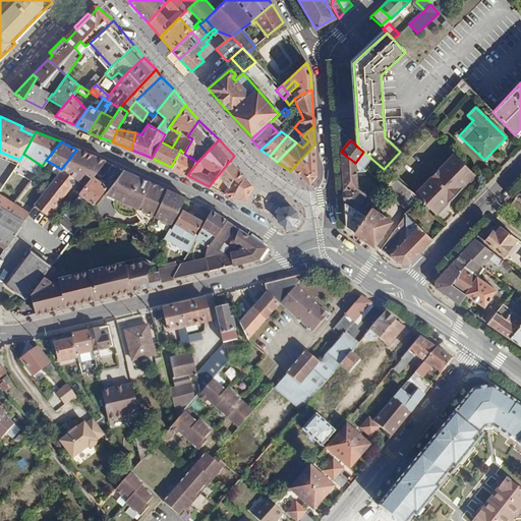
[(314,145),(293,168),(309,184),(316,175),(314,145)]
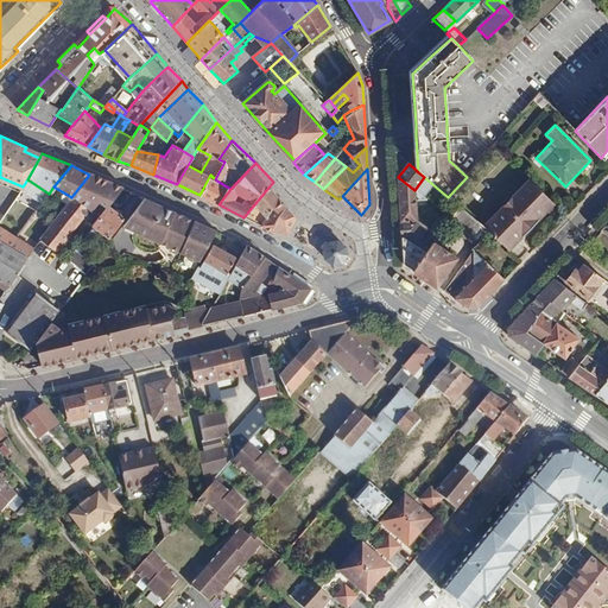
[(122,188),(89,175),(71,197),(39,238),(56,251),(89,209),(92,210),(99,202),(107,208),(107,207),(111,202),(121,190),(122,188)]
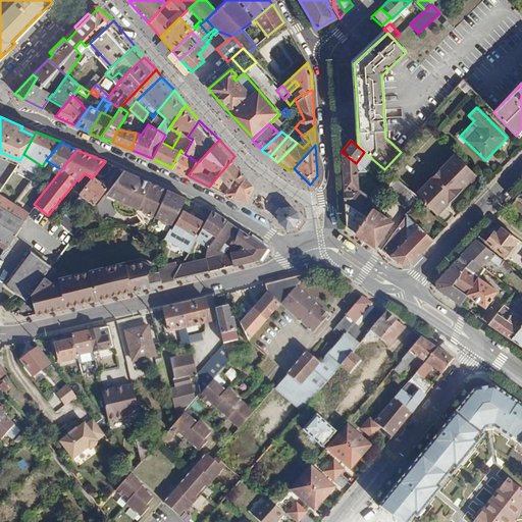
[(171,167),(188,175),(198,162),(185,154),(180,150),(171,167)]
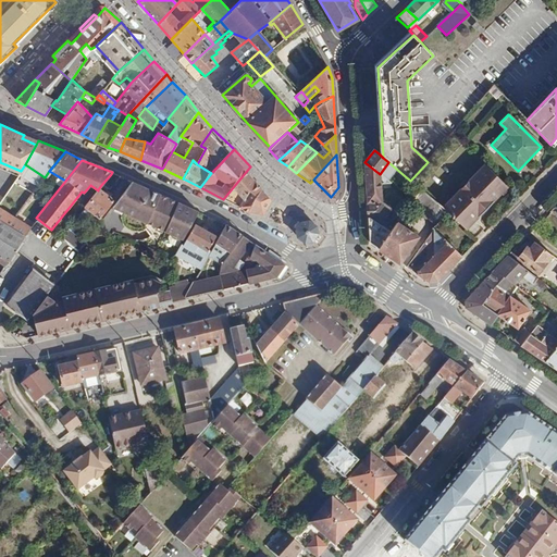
[(363,161),(367,202),(383,201),(382,183),(391,183),(380,174),(364,162),(363,161)]
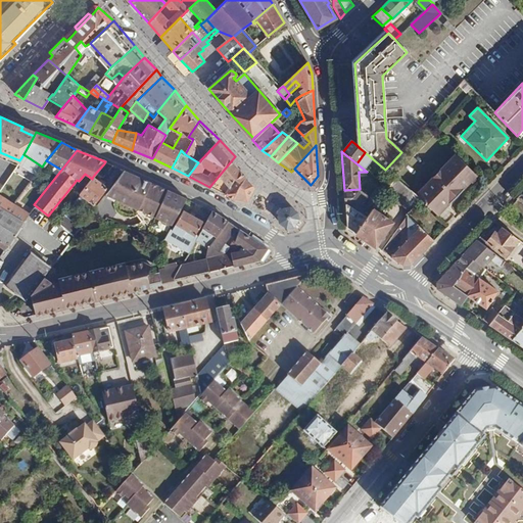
[(423,189),(416,195),(420,199),(438,216),(443,209),(457,195),(476,176),(455,154),(423,189)]
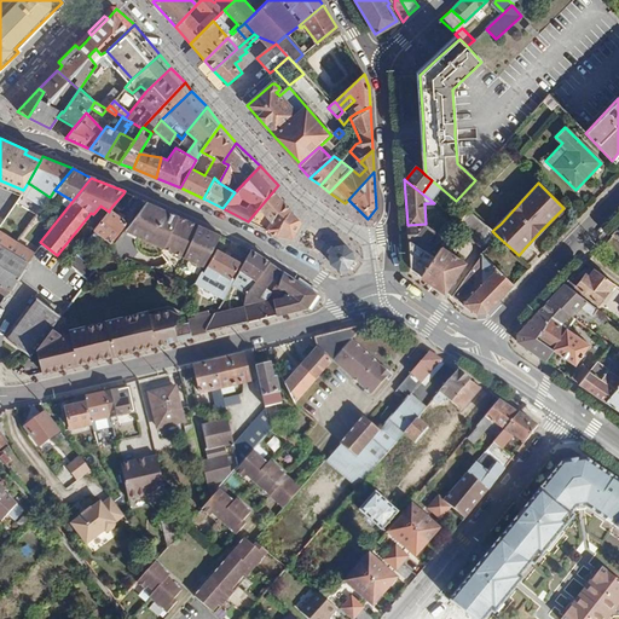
[(278,185),(248,221),(254,224),(262,210),(272,219),(265,230),(277,236),(291,237),(306,221),(278,185)]
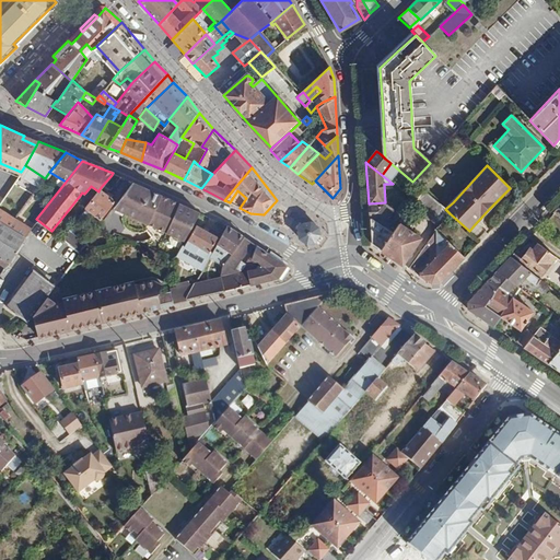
[(118,178),(112,175),(102,186),(108,190),(118,178)]
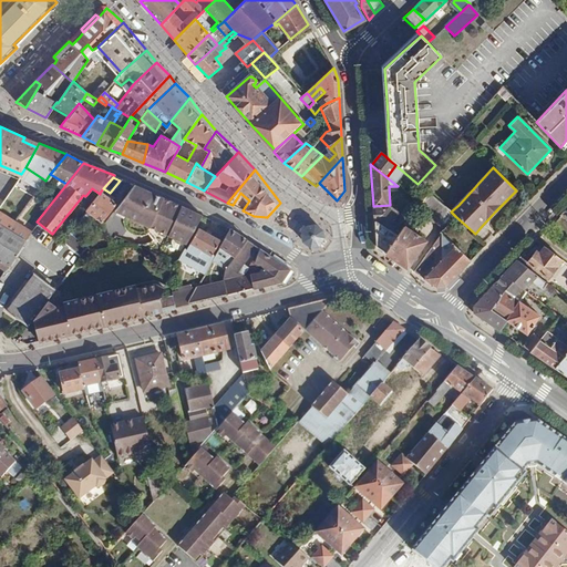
[(141,189),(133,186),(113,212),(121,216),(186,246),(200,216),(141,189)]
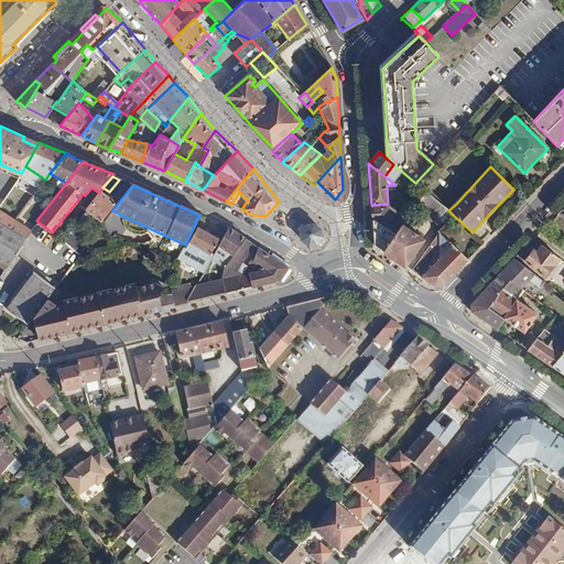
[(115,203),(99,192),(99,193),(62,240),(78,255),(83,250),(86,246),(74,236),(90,215),(100,223),(115,203)]
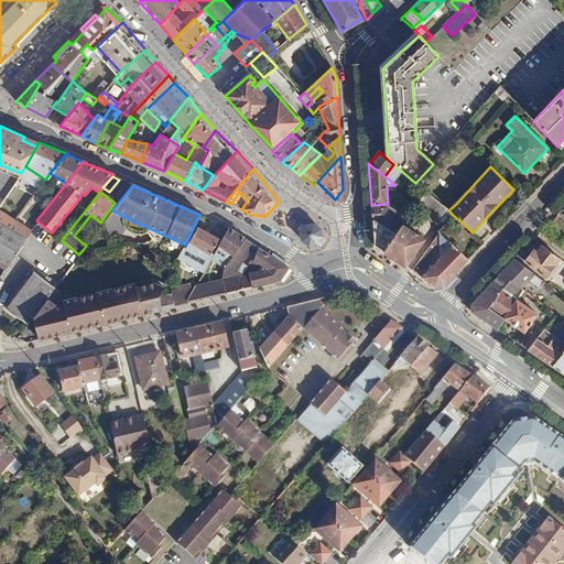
[(425,192),(412,210),(423,213),(441,228),(453,215),(448,210),(425,192)]
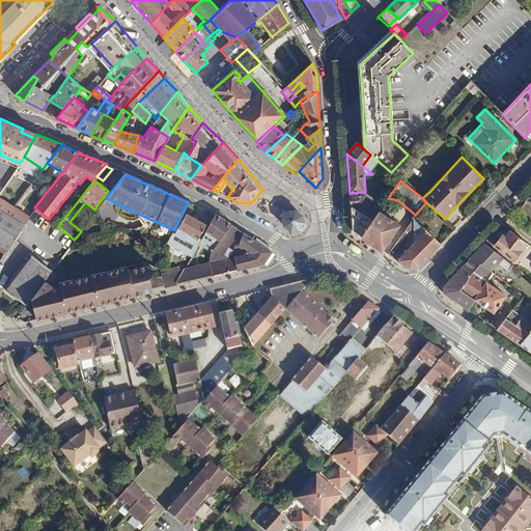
[(350,193),(351,206),(362,215),(371,202),(381,210),(384,205),(365,192),(350,193)]
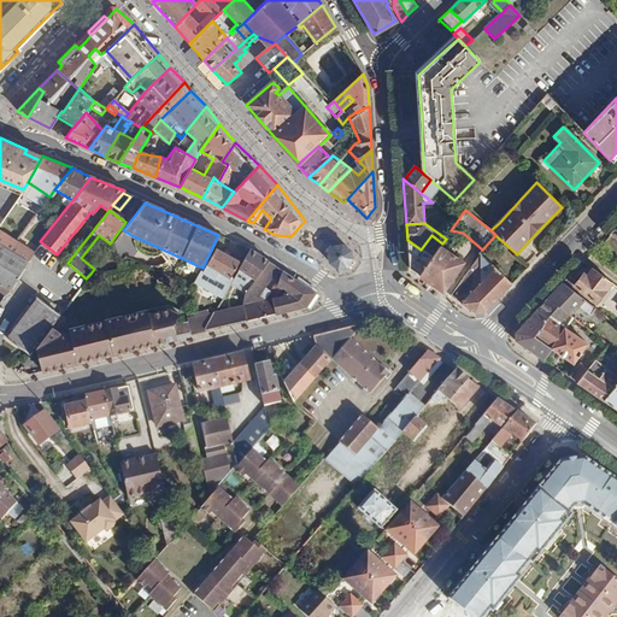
[(0,233),(0,246),(6,250),(13,241),(0,233)]
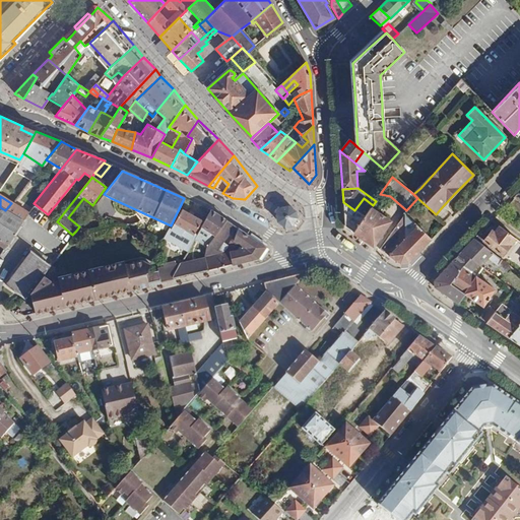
[(344,226),(353,233),(365,216),(354,210),(343,202),(344,226)]
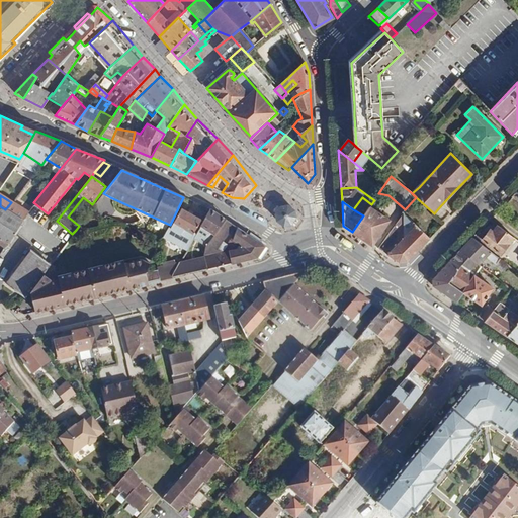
[(26,212),(11,202),(5,209),(20,220),(26,212)]
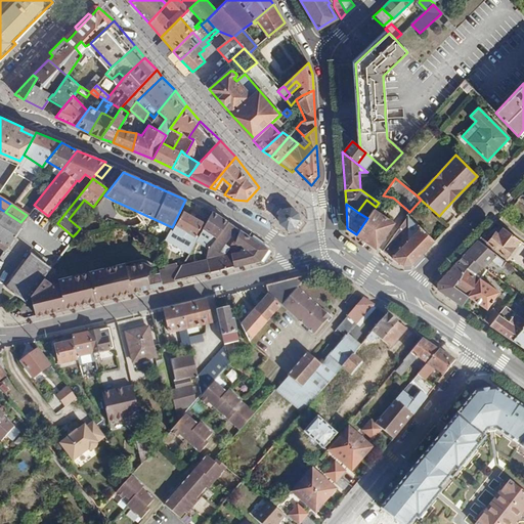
[(284,209),(278,216),(280,224),(288,227),(295,226),(299,219),(297,213),(292,208),(284,209)]
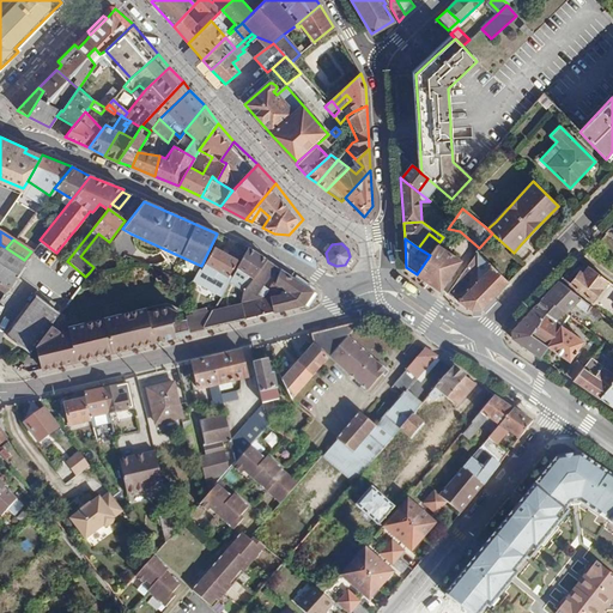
[(0,244),(0,287),(5,291),(24,260),(6,248),(0,244)]
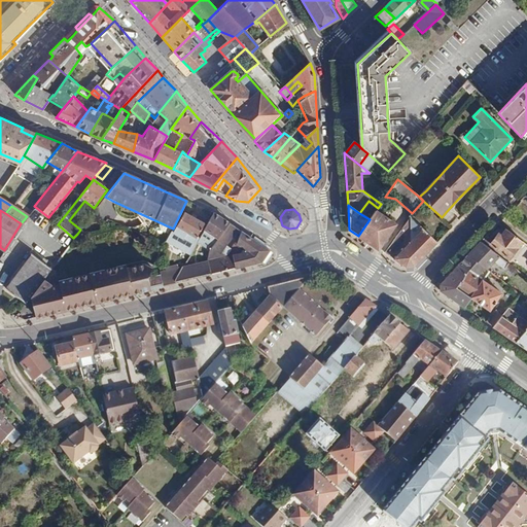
[(370,219),(358,236),(378,248),(394,223),(376,210),(370,219)]
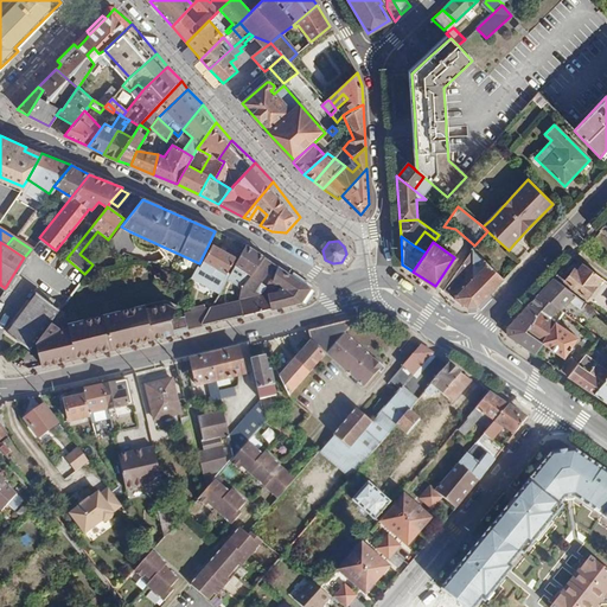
[(234,257),(212,246),(200,268),(212,274),(217,267),(227,272),(234,257)]
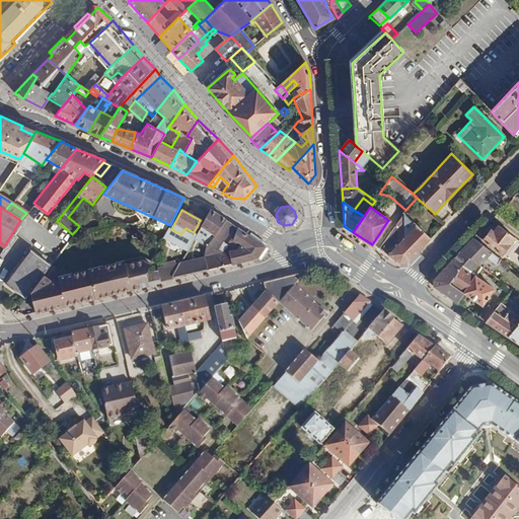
[(224,220),(209,210),(201,225),(209,230),(201,242),(207,245),(224,220)]
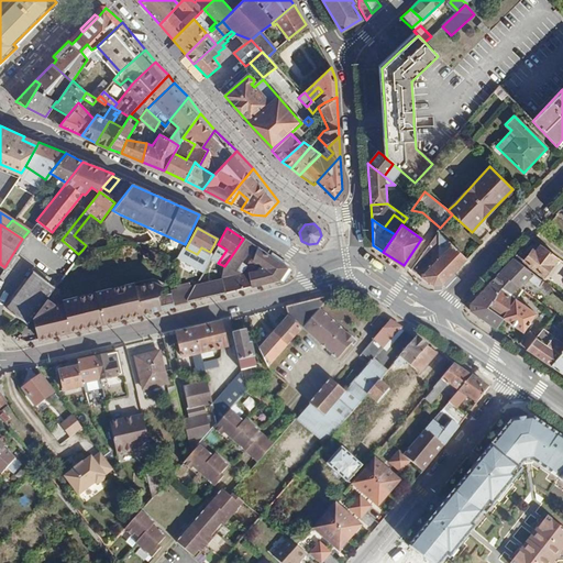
[(409,269),(420,276),(438,258),(438,233),(409,269)]
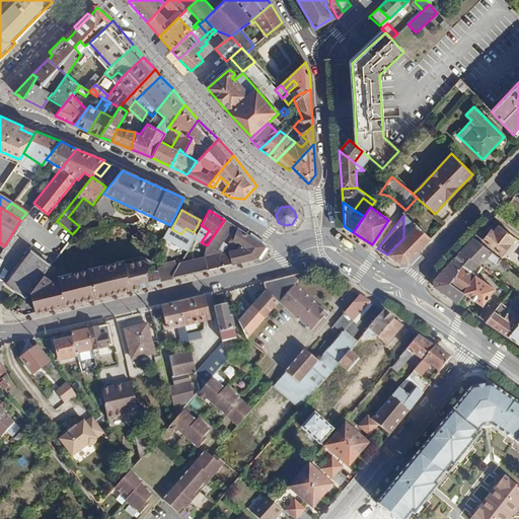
[(403,238),(387,254),(399,264),(408,264),(430,240),(403,215),(403,238)]
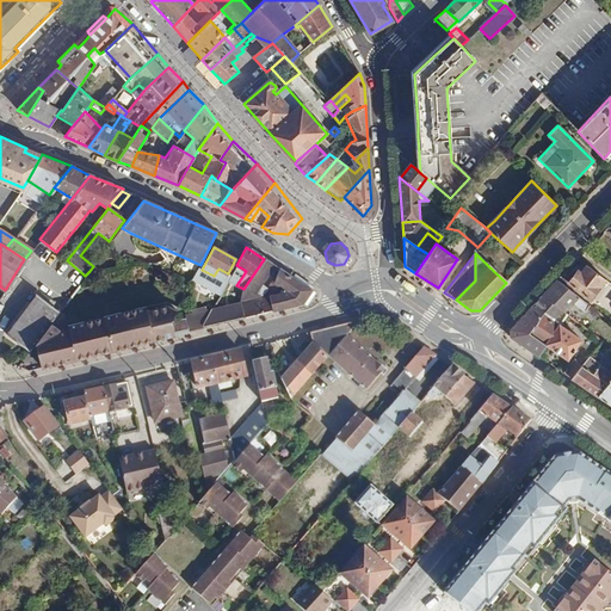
[(271,263),(264,259),(244,289),(251,292),(271,263)]
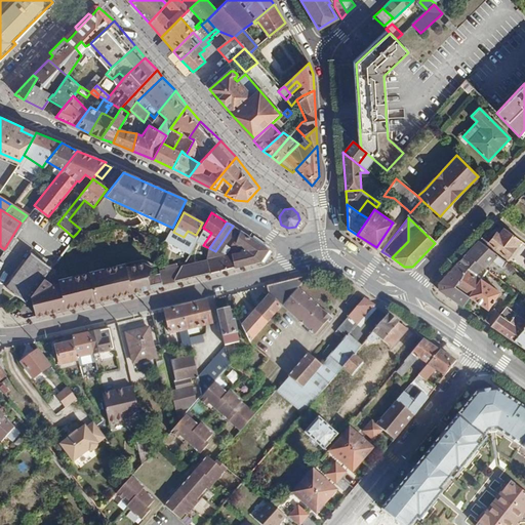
[(482,237),(478,242),(487,249),(490,246),(507,258),(520,241),(505,229),(498,236),(496,234),(489,243),(482,237)]
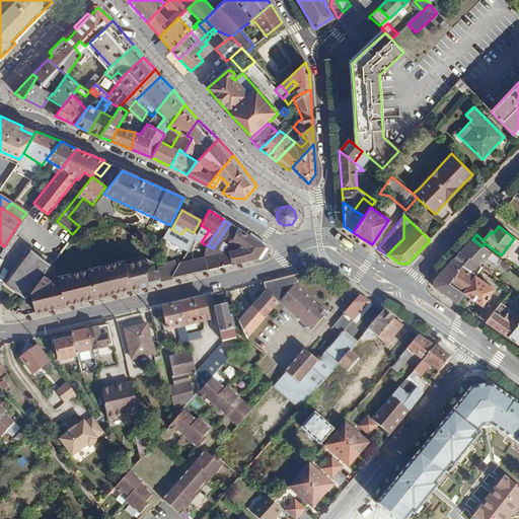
[(266,246),(237,228),(230,237),(229,236),(221,248),(236,249),(222,252),(221,251),(205,254),(204,256),(207,270),(257,257),(266,246)]
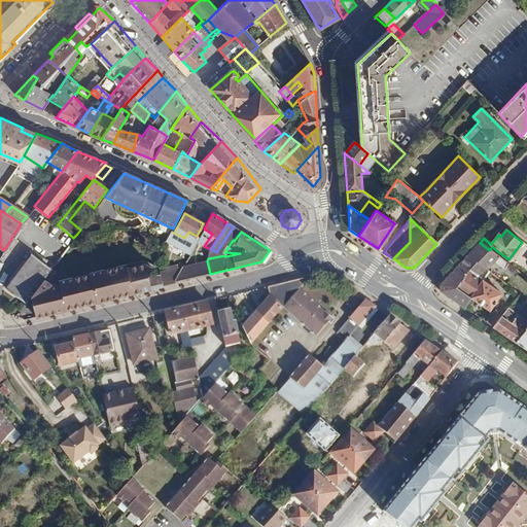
[(466,256),(484,269),(485,270),(493,261),(503,270),(507,265),(489,250),(480,243),(472,249),(466,256)]
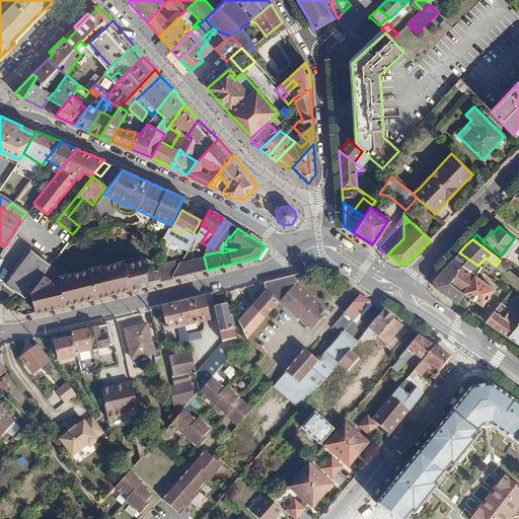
[(29,250),(5,285),(25,299),(29,293),(38,282),(50,266),(29,250)]
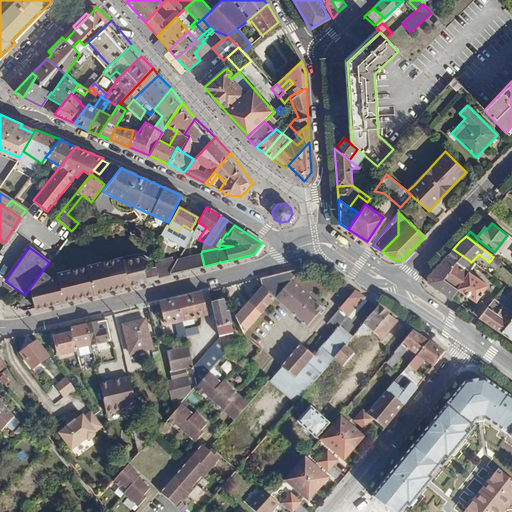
[(457,291),(469,273),(464,271),(454,263),(456,261),(465,268),(470,261),(453,249),(440,262),(426,276),(427,283),(430,285),(451,300),(457,291)]
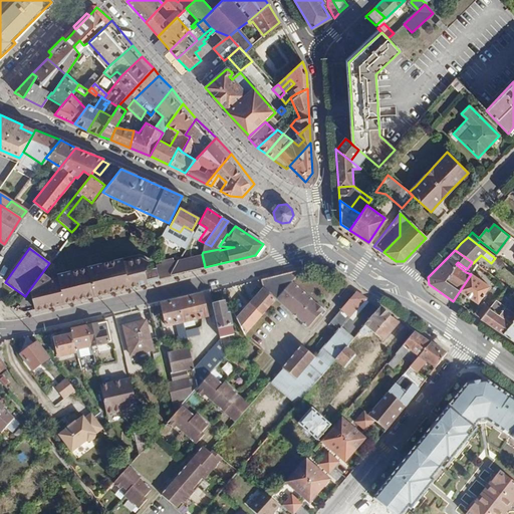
[(171,276),(205,267),(202,254),(179,259),(178,262),(170,274),(171,276)]
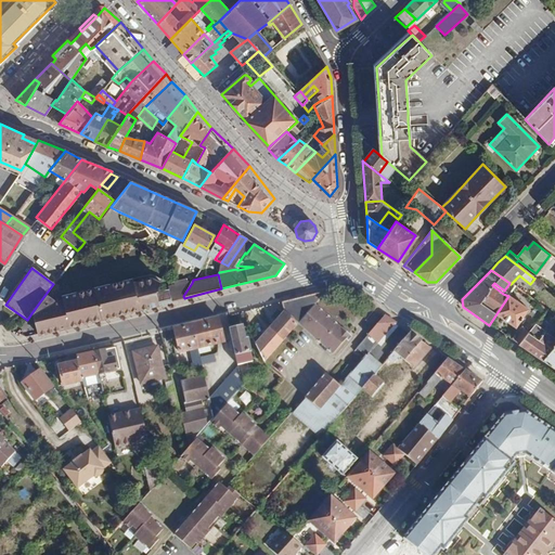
[(36,333),(80,323),(94,300),(124,293),(160,282),(146,275),(40,301),(31,313),(36,333)]
